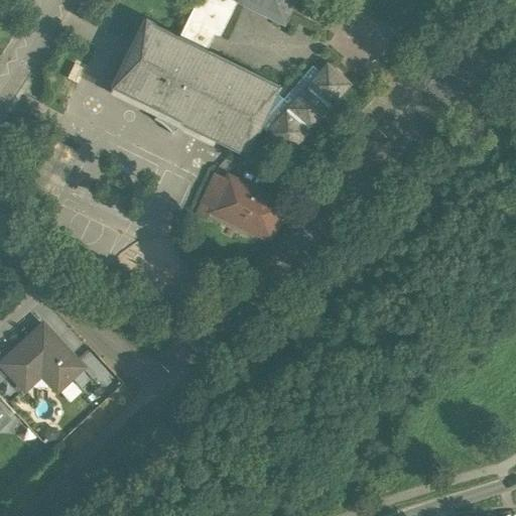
[(282,87),(207,49),(215,33),(221,36),(239,1),(286,23),(297,0),(199,0),(180,38),(143,19),(110,87),(160,111),(183,123),(248,154),(261,126),(278,94),(282,87)]
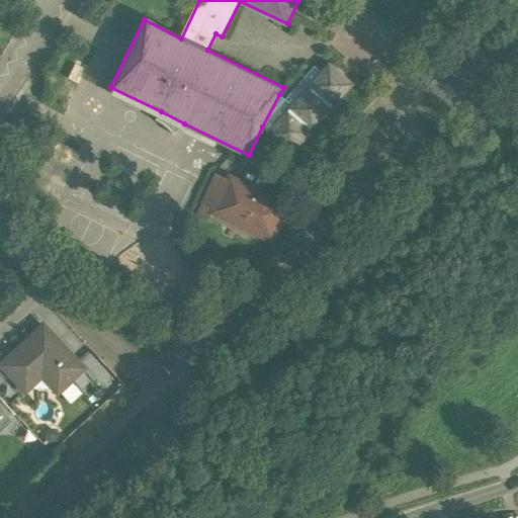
[(267,131),(266,132),(291,155),(355,83),(330,61),(321,71),(267,131)]
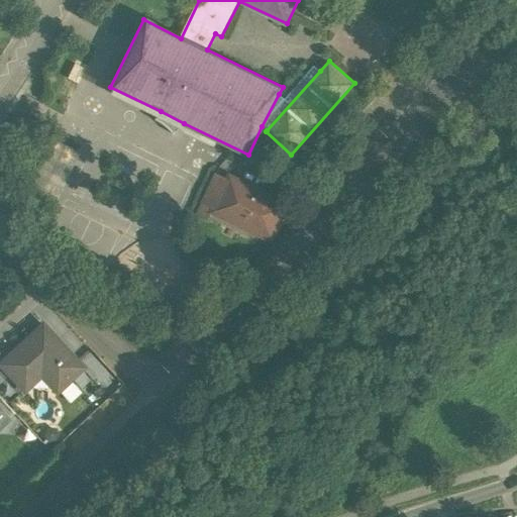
[(279,94),(262,126),(267,130),(320,71),(314,66),(285,99),(279,94)]
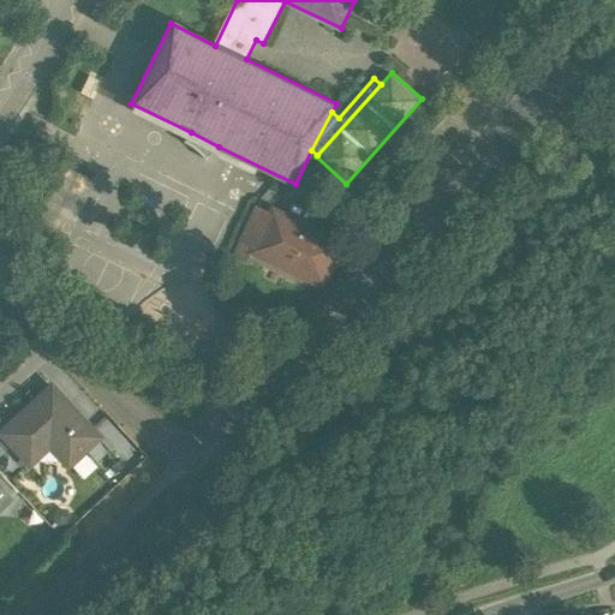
[(219,147),(191,132),(181,142),(195,149),(202,157),(206,161),(219,147)]
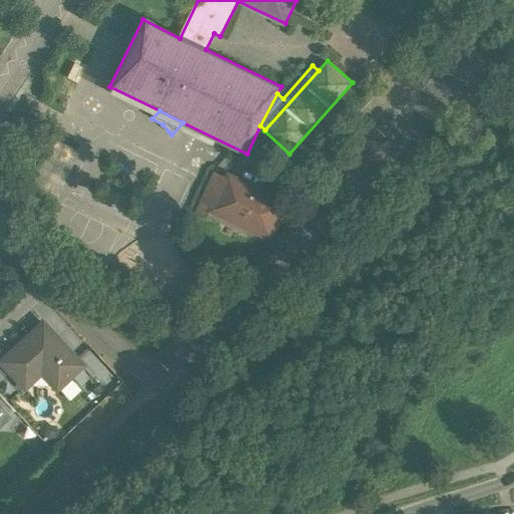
[(240,182),(227,176),(215,202),(227,208),(240,182)]
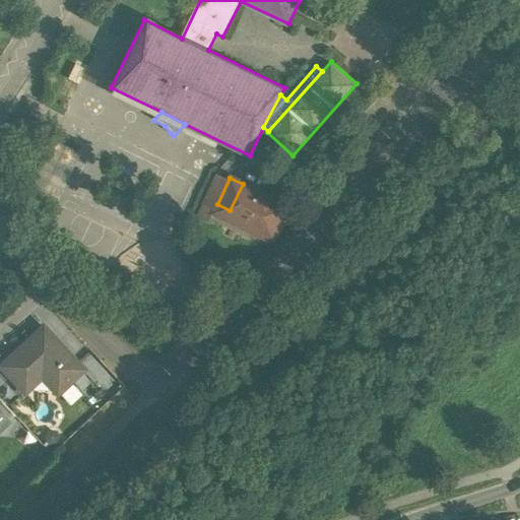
[(290,207),(243,184),(230,210),(225,219),(243,229),(247,221),(276,236),(290,207)]
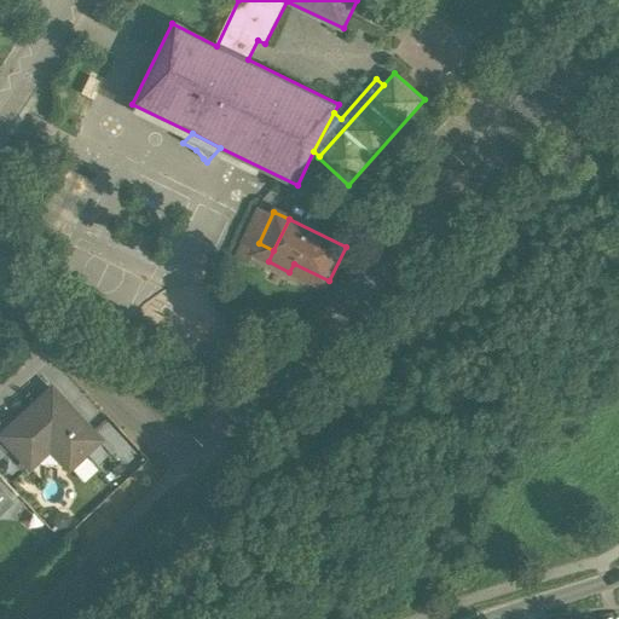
[(41,399),(0,438),(29,468),(50,449),(68,469),(81,456),(98,441),(59,399),(41,399)]
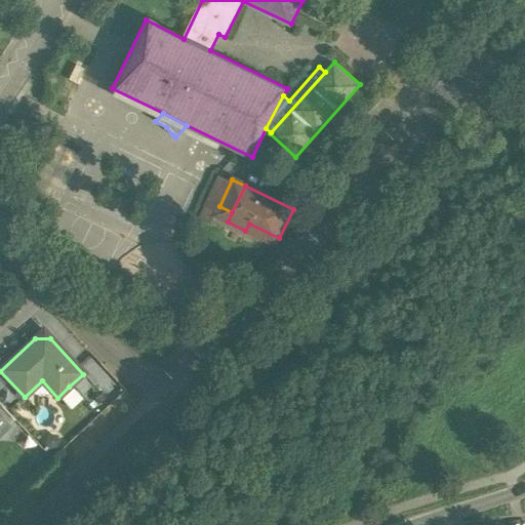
[(98,366),(85,378),(108,402),(120,390),(98,366)]
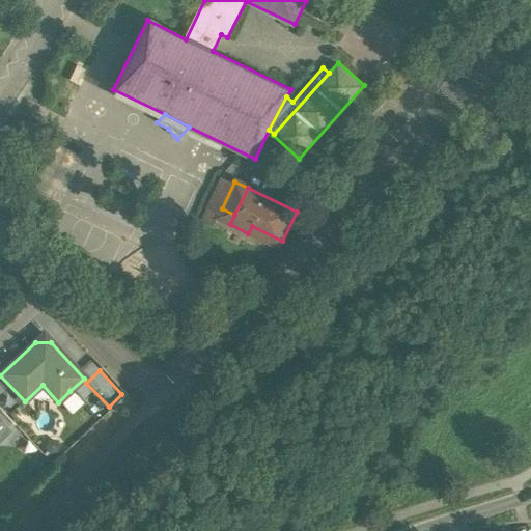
[(71,391),(58,402),(71,413),(82,402),(71,391)]
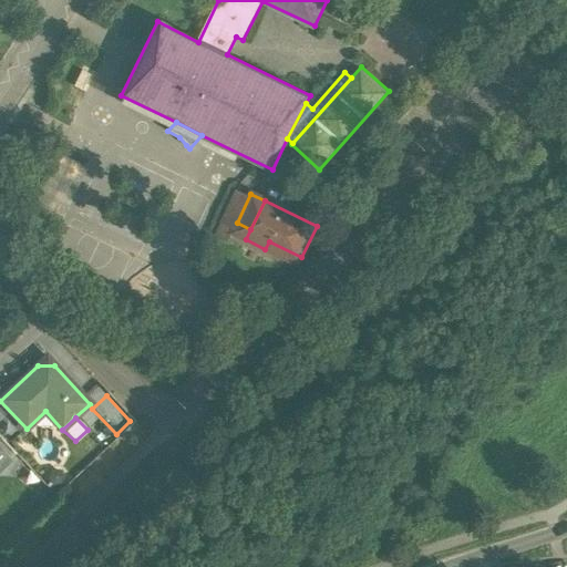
[(0,470),(11,461),(0,449),(0,470)]
